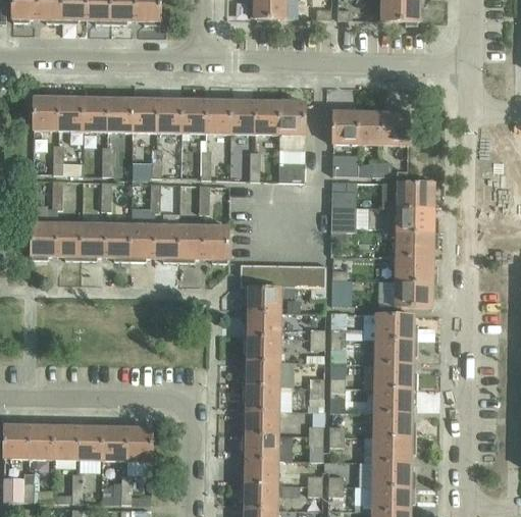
[(11,0),(12,18),(13,18),(13,22),(30,22),(30,18),(37,18),(37,0),(11,0)]
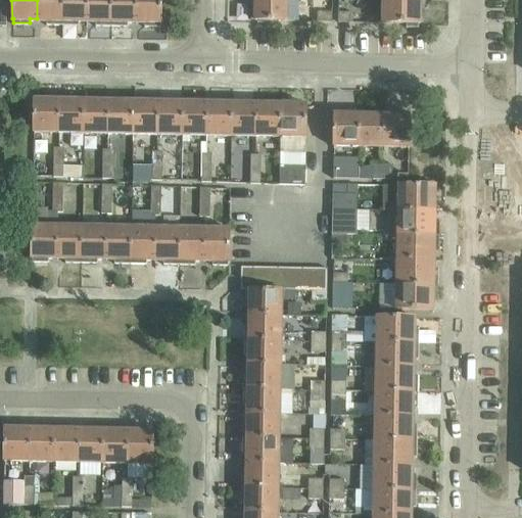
[(37,0),(37,18),(45,19),(45,24),(61,24),(61,0),(37,0)]
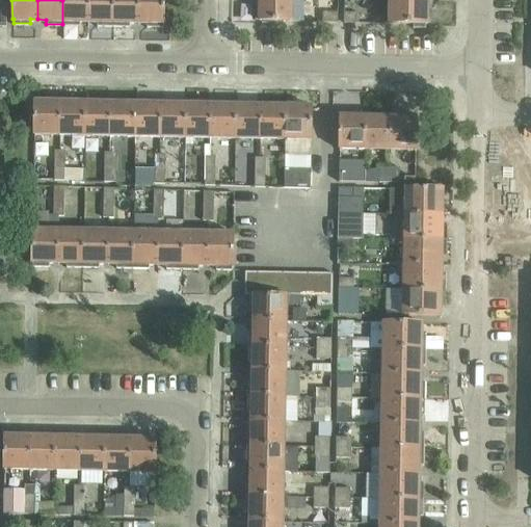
[(62,0),(62,24),(79,24),(79,20),(87,20),(87,0),(62,0)]
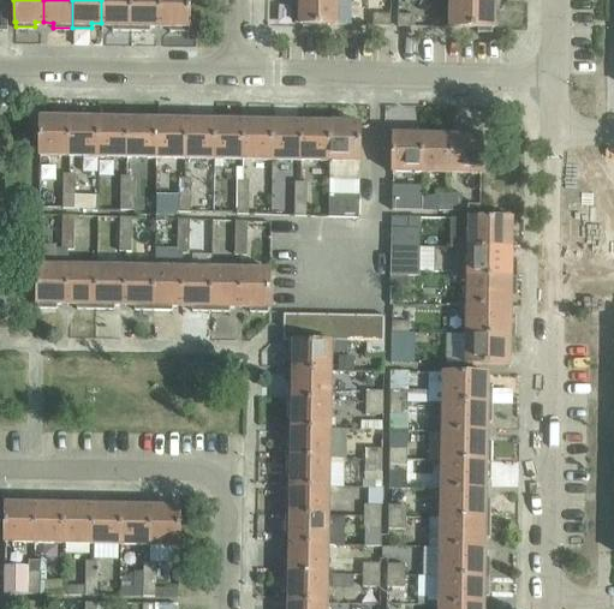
[(101,0),(101,23),(111,24),(111,29),(130,29),(130,0),(101,0)]
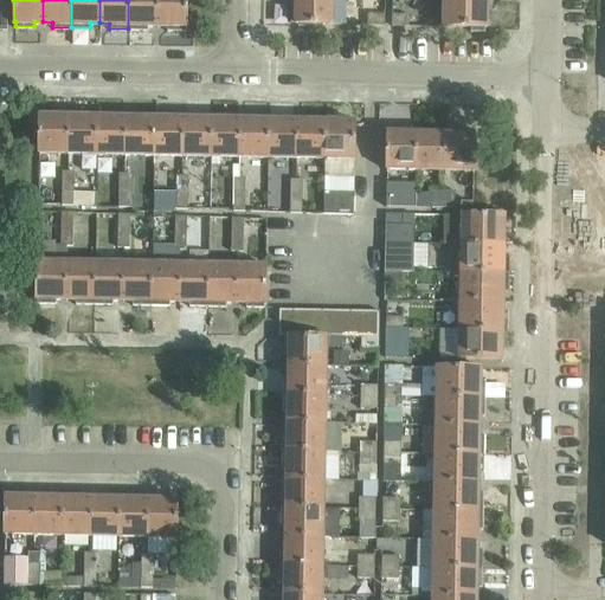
[(128,0),(128,28),(147,28),(147,24),(156,24),(156,0),(128,0)]
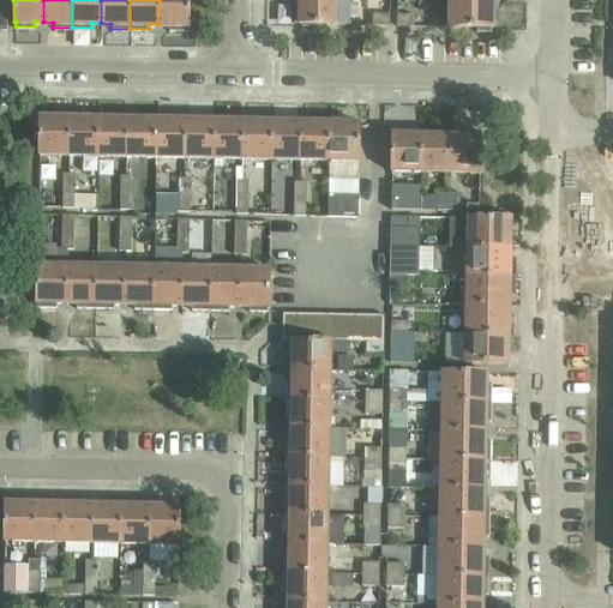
[(158,0),(158,24),(168,24),(168,30),(187,30),(187,25),(188,25),(188,0),(158,0)]
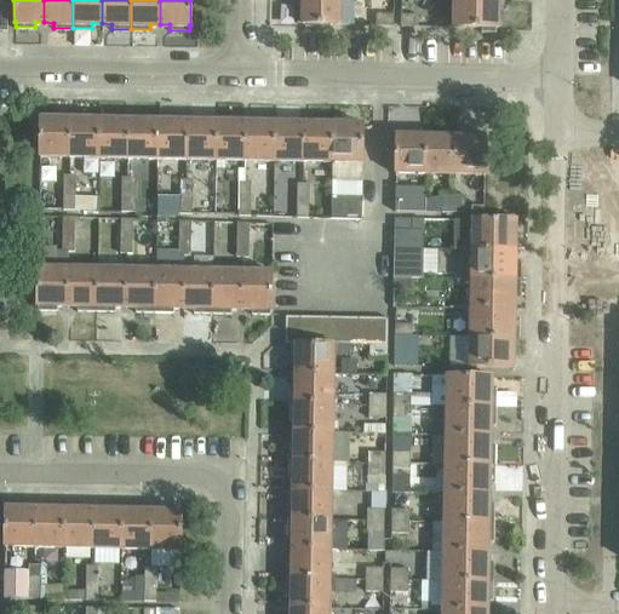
[(296,0),(296,19),(301,19),(301,21),(303,21),(314,21),(340,22),(340,0),(301,0),(296,0)]
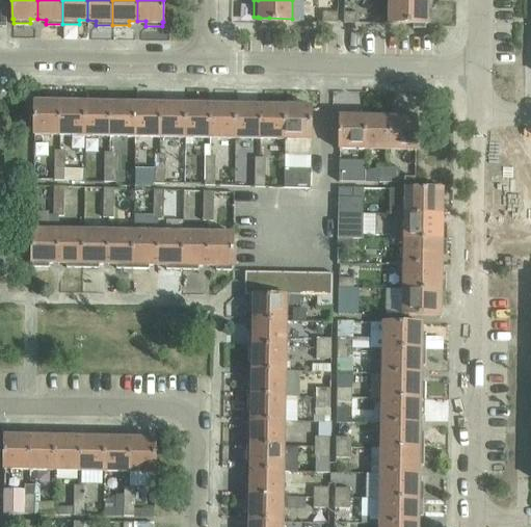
[(388,0),(388,20),(413,21),(413,25),(425,25),(425,21),(428,21),(428,0),(388,0)]
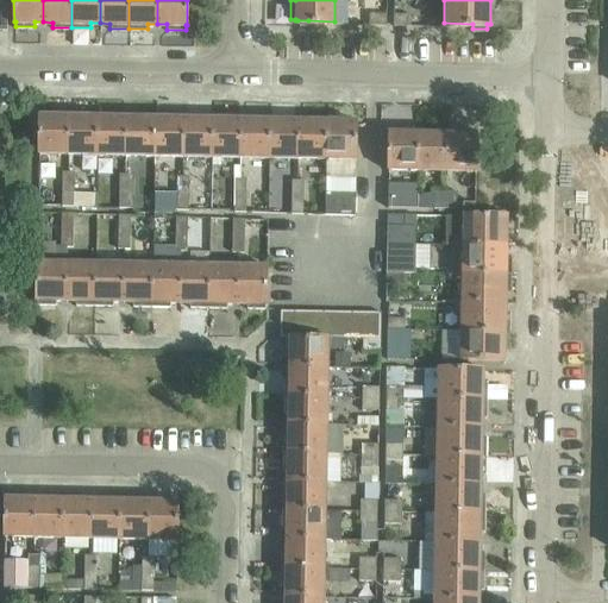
[(369,10),(369,22),(386,22),(386,10),(369,10)]
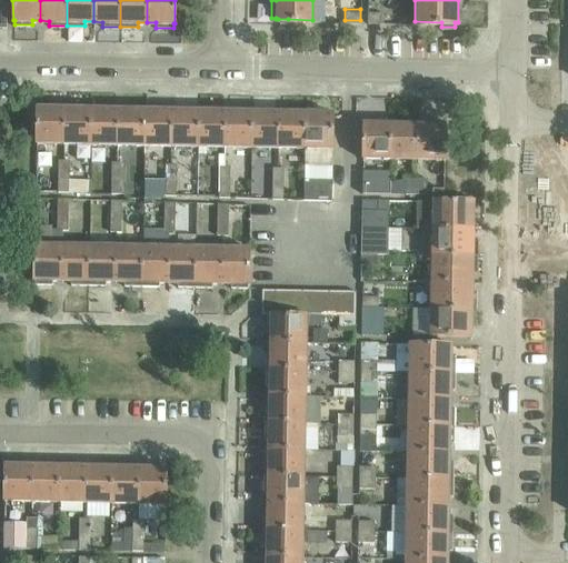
[(367,10),(367,21),(382,21),(384,10),(367,10)]
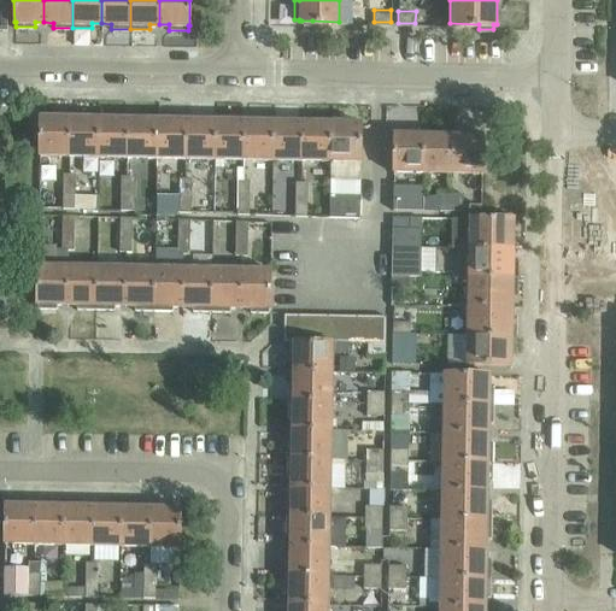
[(40,113),(39,153),(69,153),(69,113),(60,113),(60,109),(41,109),(41,113),(40,113)]
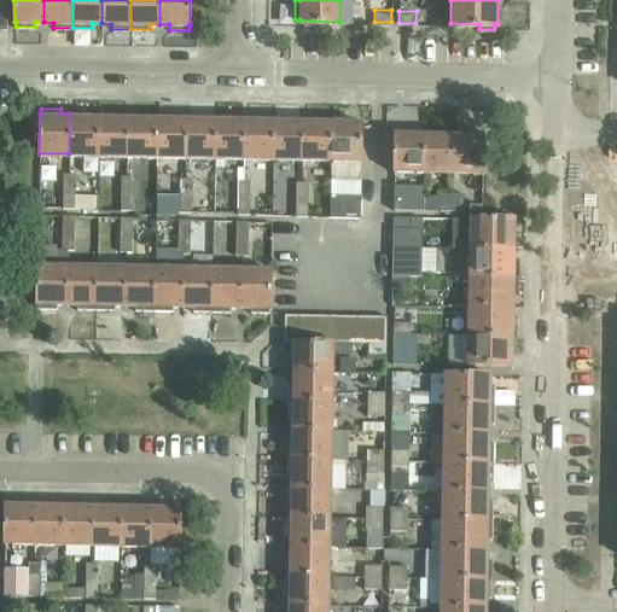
[(69,114),(69,153),(98,155),(98,110),(79,110),(79,115),(69,114)]
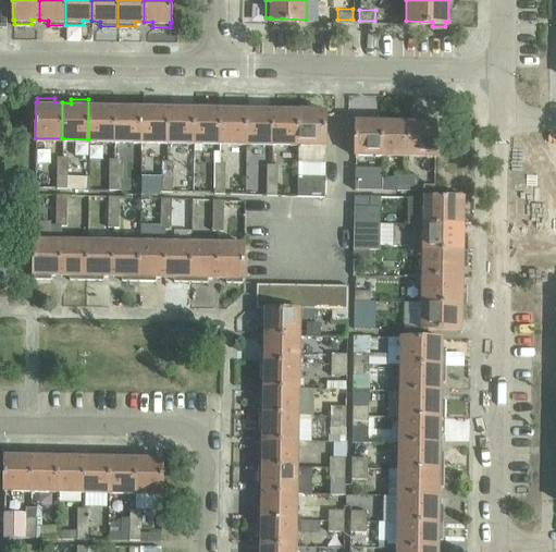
[(88,99),(88,139),(114,139),(114,103),(106,103),(106,99),(88,99)]
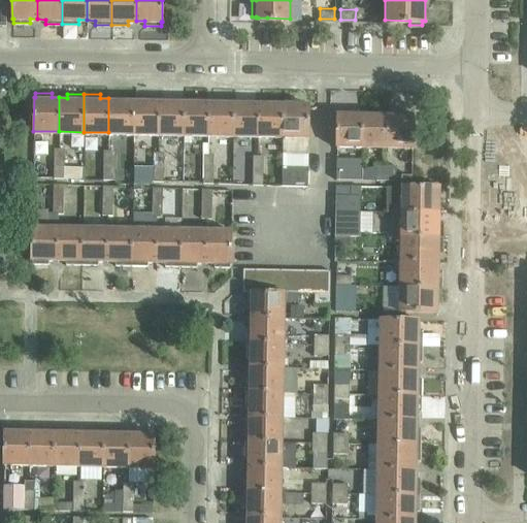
[(108,98),(108,132),(133,133),(133,95),(117,95),(117,99),(108,98)]
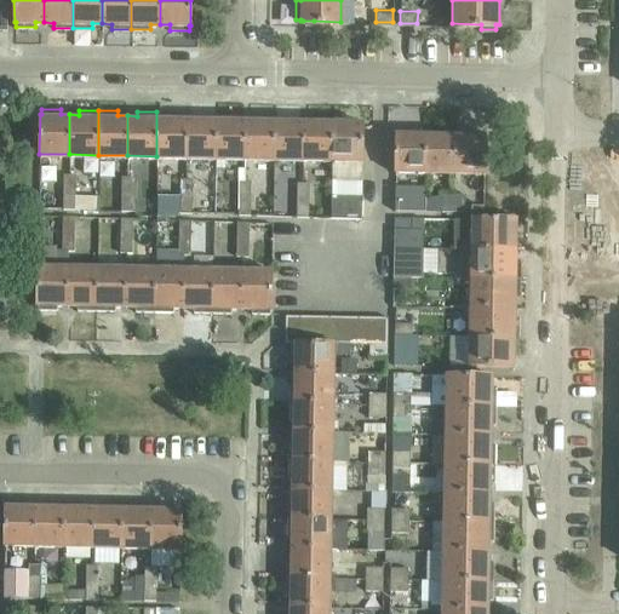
[(156,112),(156,156),(185,156),(187,116),(176,116),(176,112),(156,112)]
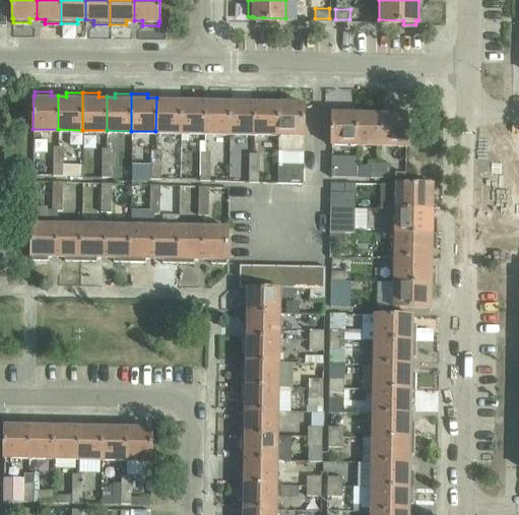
[(156,98),(155,131),(181,132),(181,94),(165,93),(165,98),(156,98)]
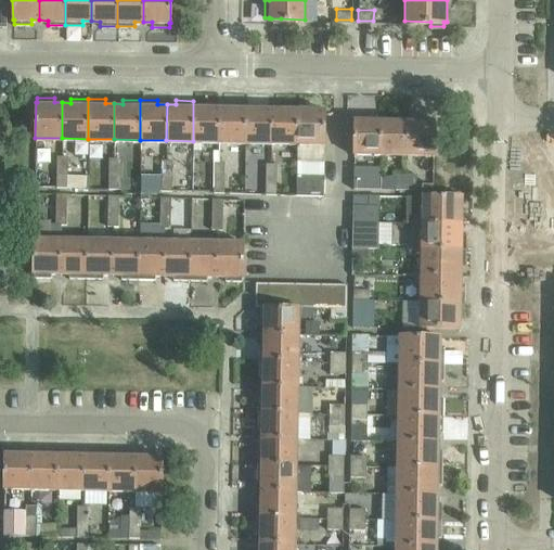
[(193,101),(193,141),(218,141),(219,105),(210,105),(210,101),(193,101)]
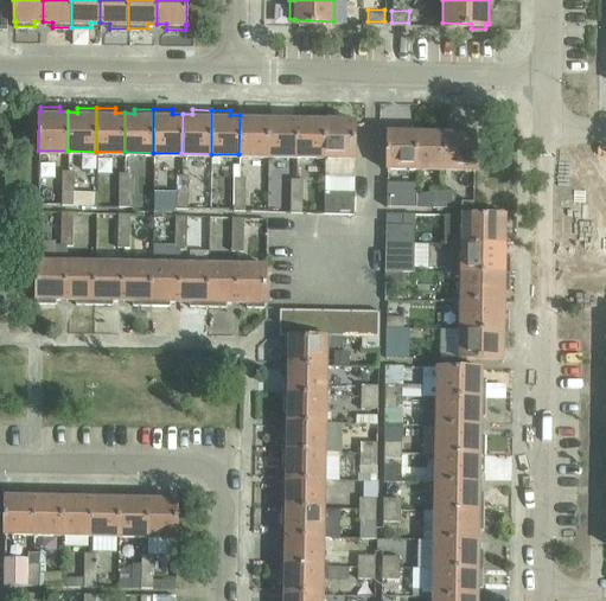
[(240,115),(238,154),(268,155),(268,112),(249,110),(249,115),(240,115)]
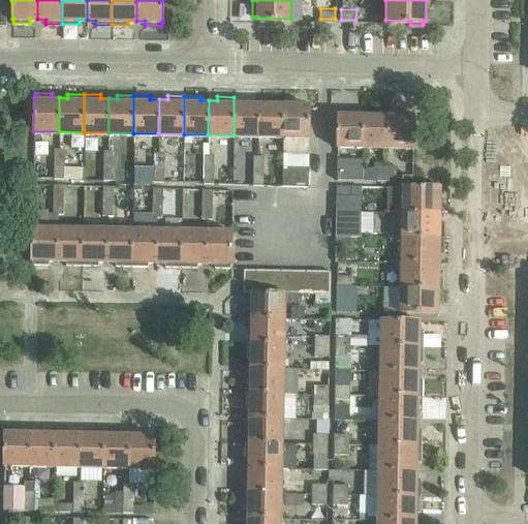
[(234,97),(234,135),(257,135),(258,101),(250,101),(250,97),(234,97)]
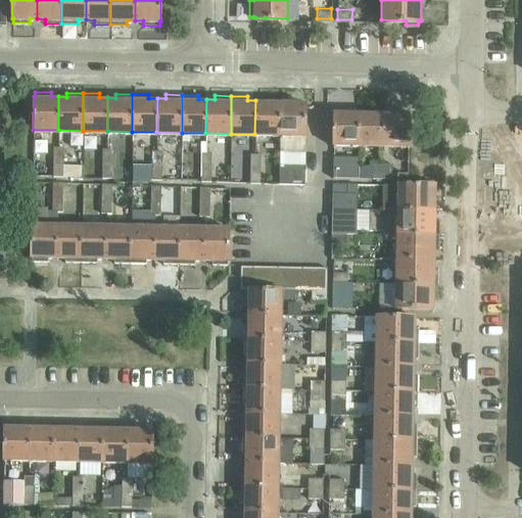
[(255,100),(254,134),(280,135),(280,97),(264,96),(264,100),(255,100)]
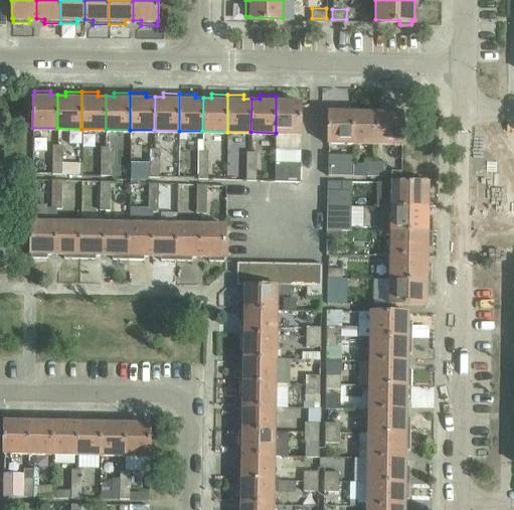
[(276,96),(276,133),(300,133),(301,101),(301,100),(292,100),(292,96),(276,96)]
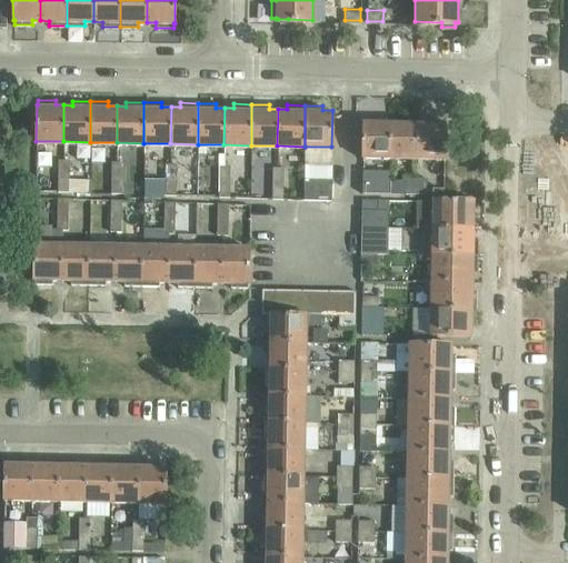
[(364,120),(362,157),(389,157),(390,116),(372,116),(372,120),(364,120)]
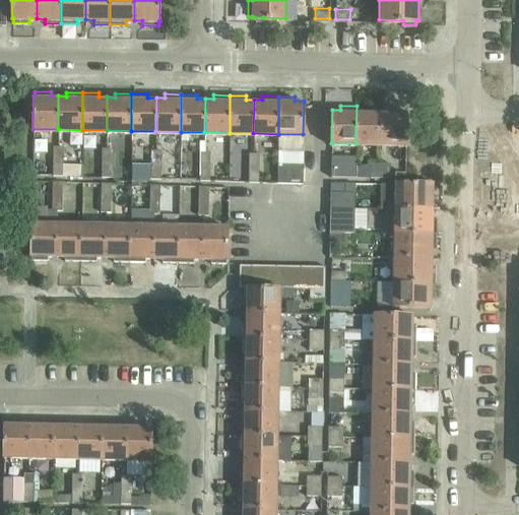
[(357,106),(355,143),(380,144),(381,111),(373,110),(373,106),(357,106)]
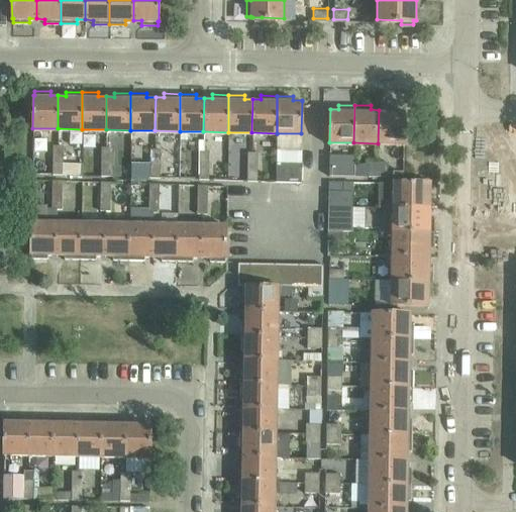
[(379,110),(378,143),(395,143),(403,143),(404,110),(403,110),(403,106),(387,106),(387,110),(379,110)]
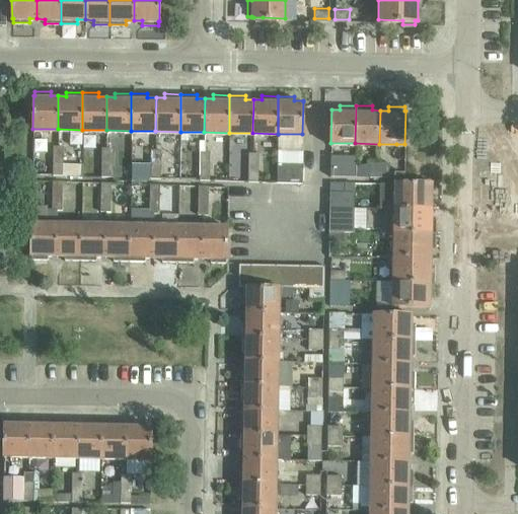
[(53,143),(53,157),(63,158),(63,144),(53,143)]
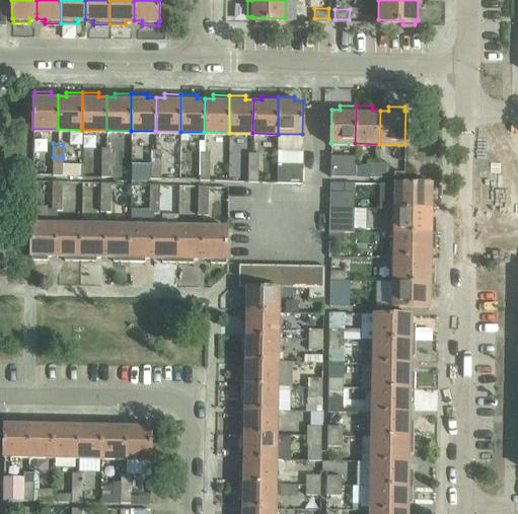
[(101,145),(101,159),(112,159),(112,145),(101,145)]
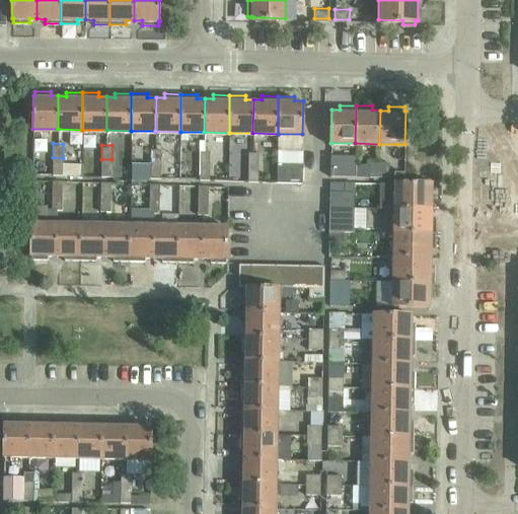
[(151,147),(150,161),(160,161),(161,147),(151,147)]
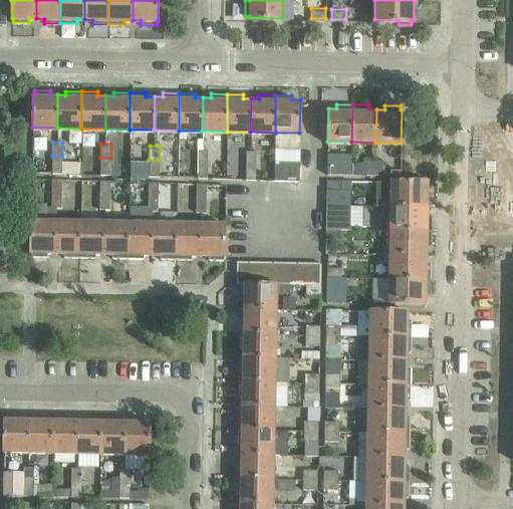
[(197,161),(207,162),(208,148),(198,147),(197,161)]
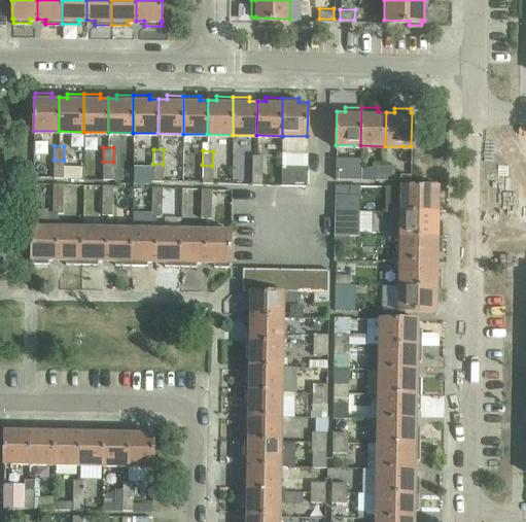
[(251,167),(261,168),(261,152),(251,152),(251,167)]
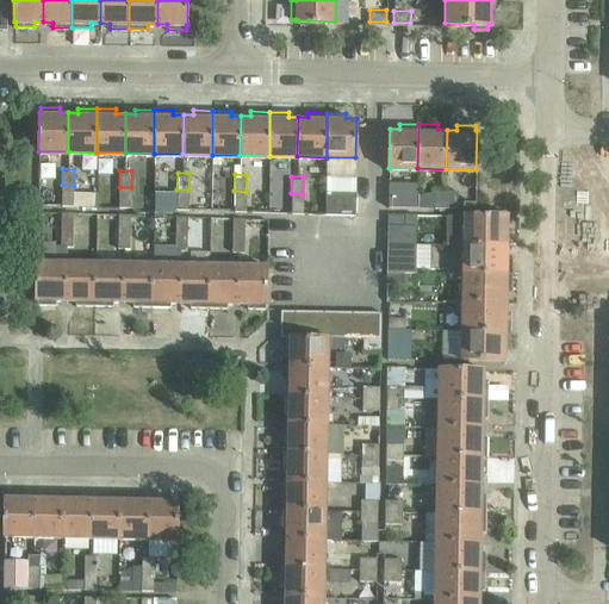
[(325,178),(325,211),(342,212),(354,212),(355,195),(355,179),(343,179),(325,178)]
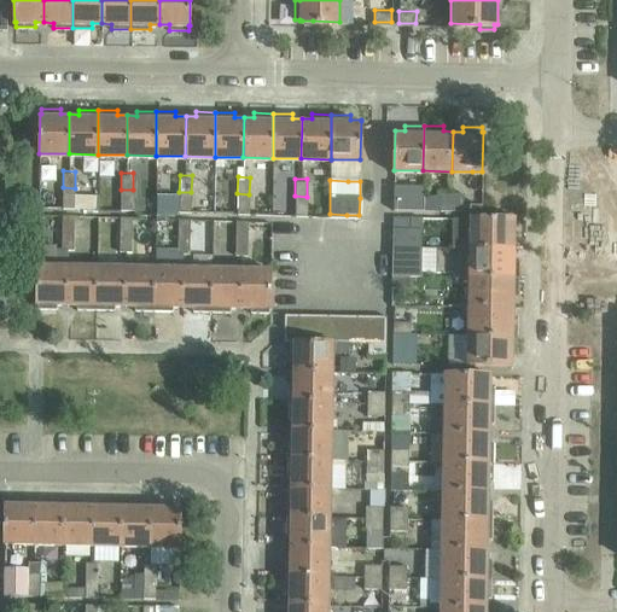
[(74,205),(75,188),(63,187),(62,205),(74,205)]
